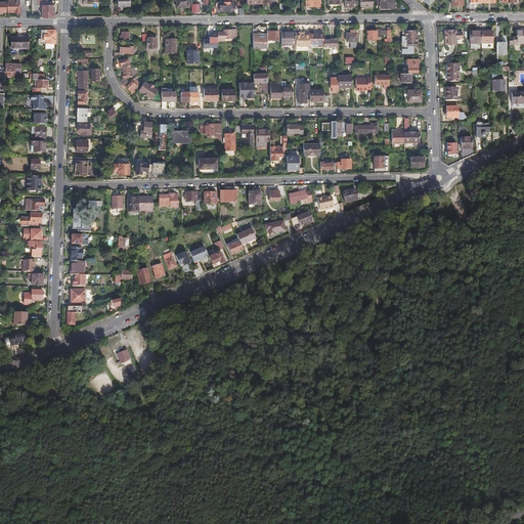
[(6,0),(6,9),(13,9),(13,10),(18,10),(17,0),(6,0)]
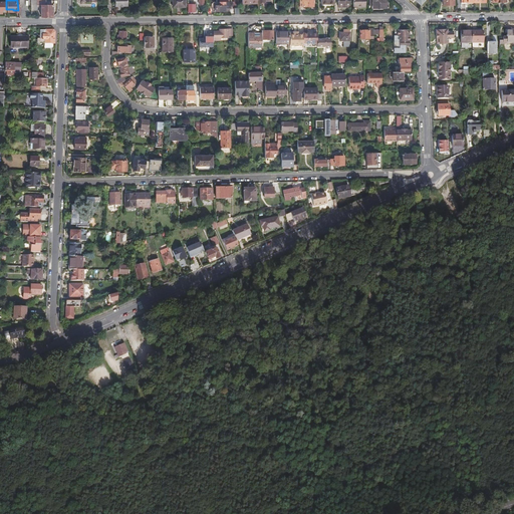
[(39,17),(51,17),(51,6),(43,6),(42,0),(29,0),(29,17),(36,17),(36,8),(39,8),(39,17)]
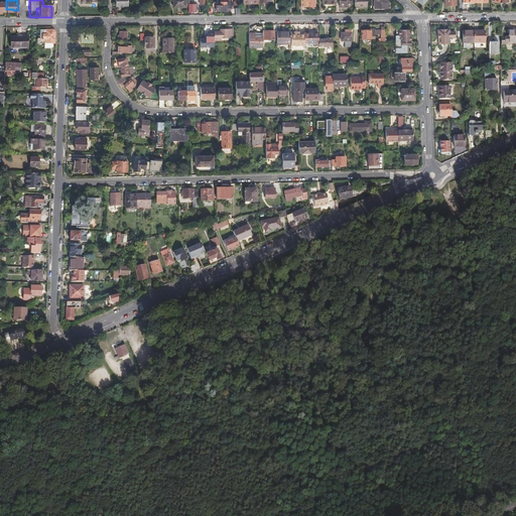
[(184,8),(184,0),(171,0),(172,8),(184,8)]
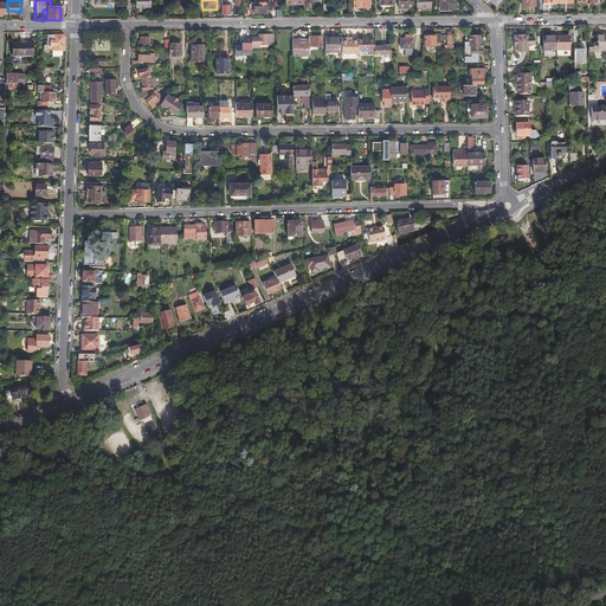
[(268,4),(269,4),(269,0),(266,0),(257,0),(257,4),(257,6),(252,7),(252,13),(269,13),(268,4)]
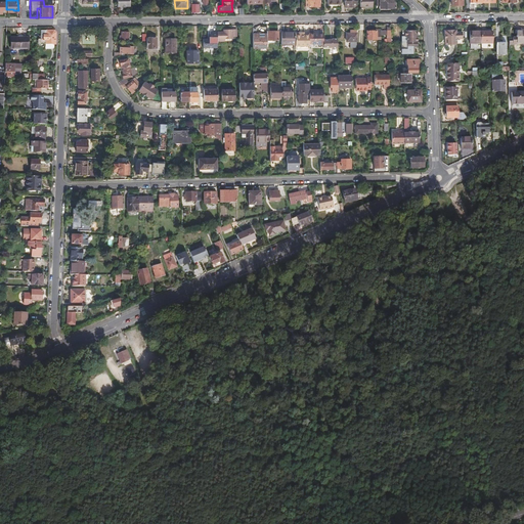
[(394,9),(394,2),(390,0),(377,0),(378,1),(379,1),(379,9),(394,9)]
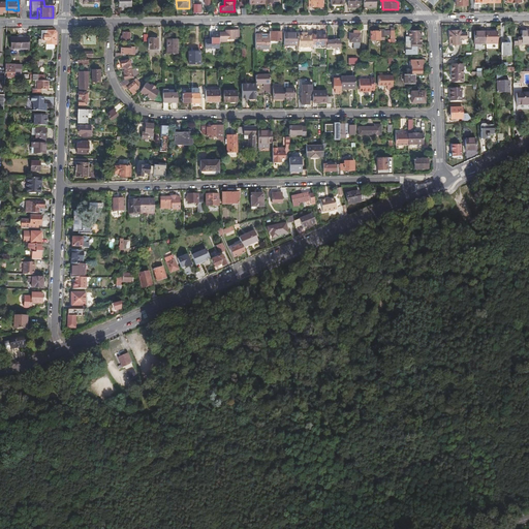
[(369,39),(382,39),(382,30),(375,30),(375,31),(369,31),(369,39)]
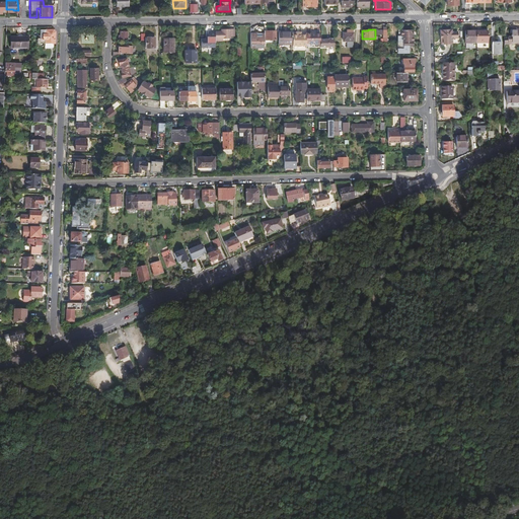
[(455,40),(455,31),(450,31),(450,29),(447,29),(438,30),(438,40),(439,40),(439,45),(451,45),(450,40),(455,40)]
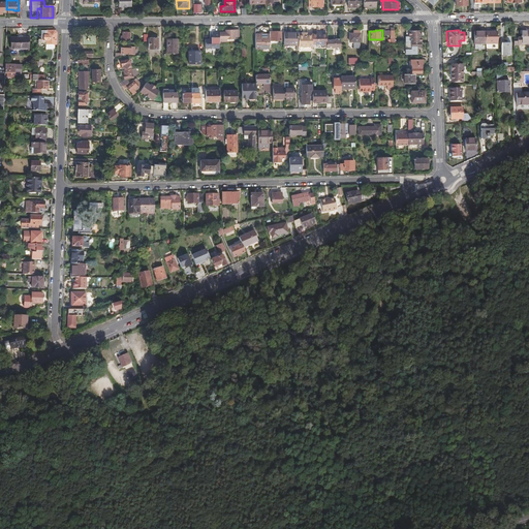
[(517,41),(512,41),(512,44),(518,44),(528,43),(528,30),(527,31),(527,33),(520,33),(520,37),(517,37),(517,41)]
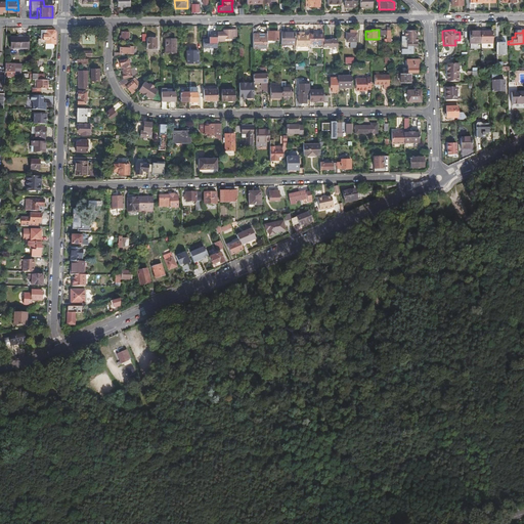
[(37,40),(37,44),(53,44),(53,33),(52,31),(42,32),(40,32),(39,40),(37,40)]
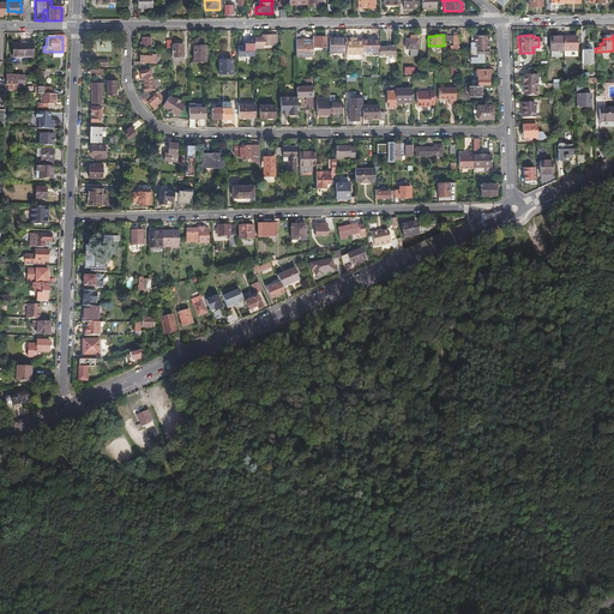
[(253,37),(253,38),(253,49),(262,49),(262,46),(272,46),(272,44),(272,36),(266,36),(258,36),(258,37),(253,37)]
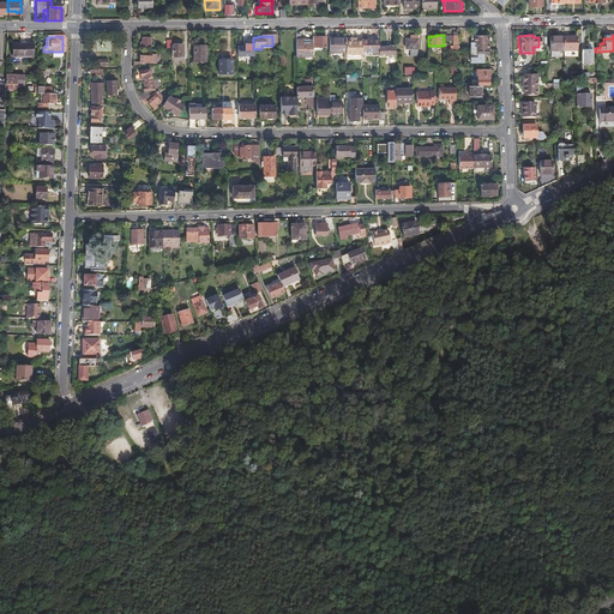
[(295,54),(295,40),(290,40),(290,36),(284,36),(284,47),(289,47),(289,54),(295,54)]
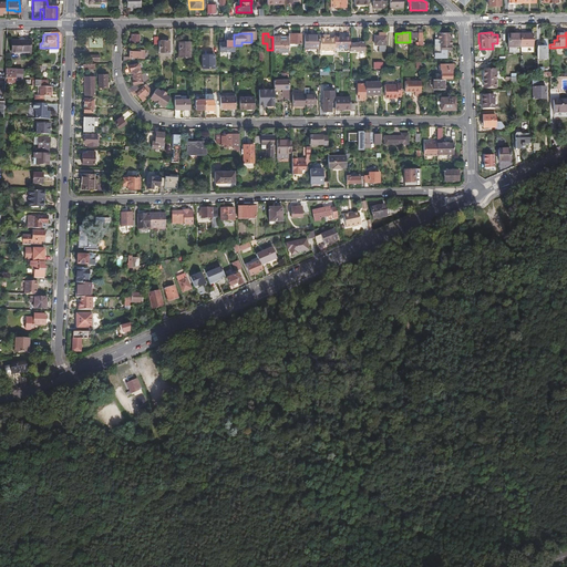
[(450,45),(451,45),(451,37),(449,37),(449,33),(436,33),(436,45),(450,45)]
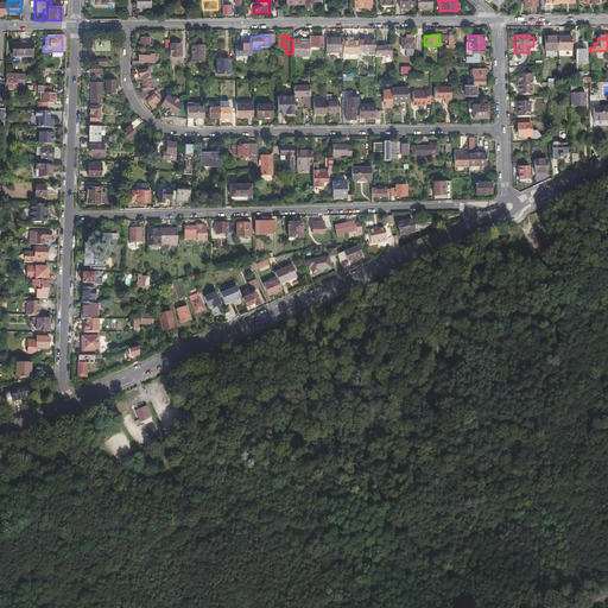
[(137,46),(147,46),(147,42),(147,37),(139,37),(139,43),(137,43),(137,46)]
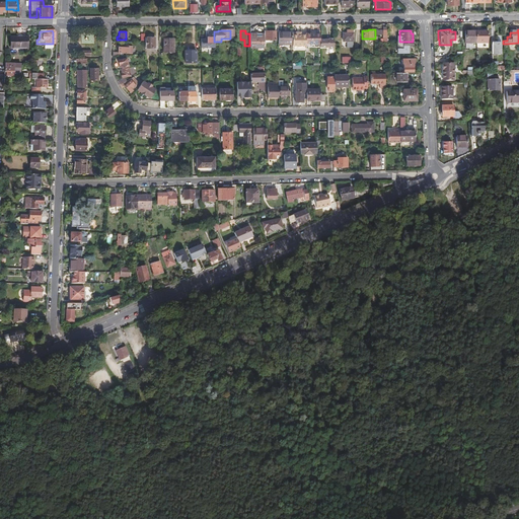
[(271,31),(264,31),(264,33),(264,36),(264,41),(275,41),(274,31),(271,31)]
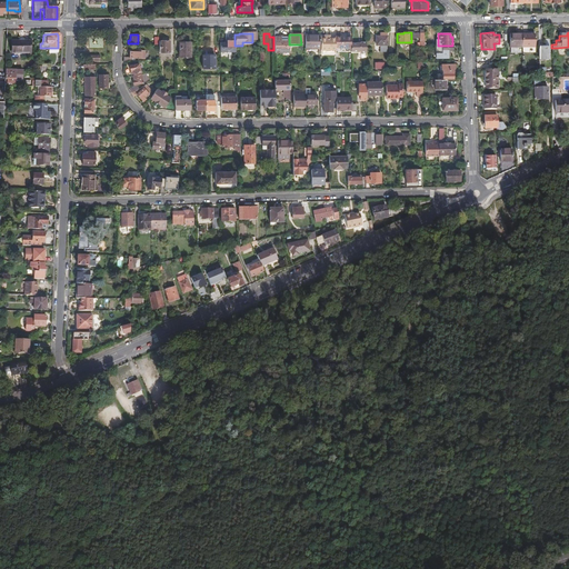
[(375,46),(386,45),(386,35),(383,35),(379,35),(379,36),(375,36),(375,46)]
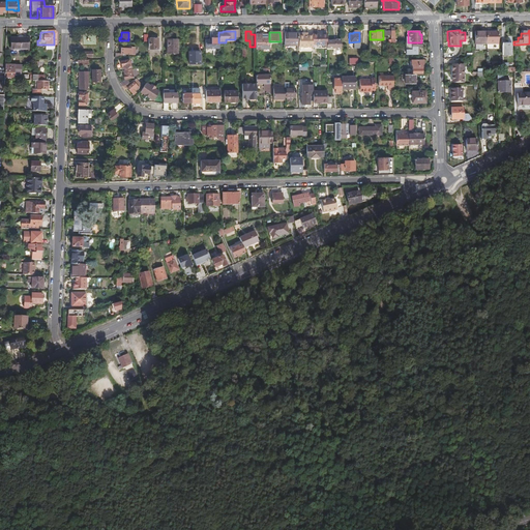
[(492,32),(484,32),(484,33),(484,43),(497,43),(497,32),(492,32)]
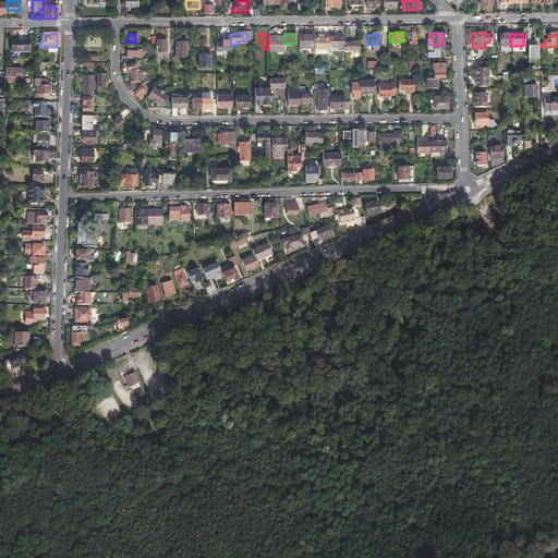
[(221,41),(215,41),(215,52),(230,52),(230,45),(230,35),(226,35),(223,35),(223,40),(221,40),(221,41)]
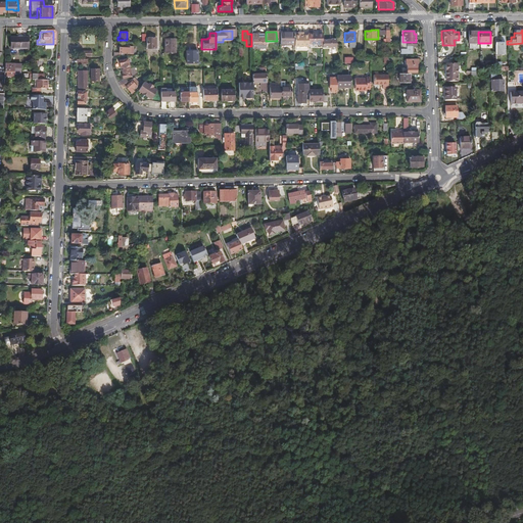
[(288,33),(280,33),(280,45),(293,45),(293,35),(293,33),(288,33)]
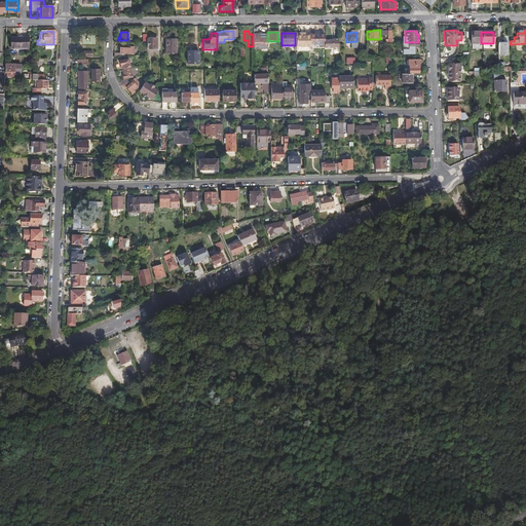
[(481,43),(481,33),(476,33),(470,33),(470,44),(481,44),(481,43)]
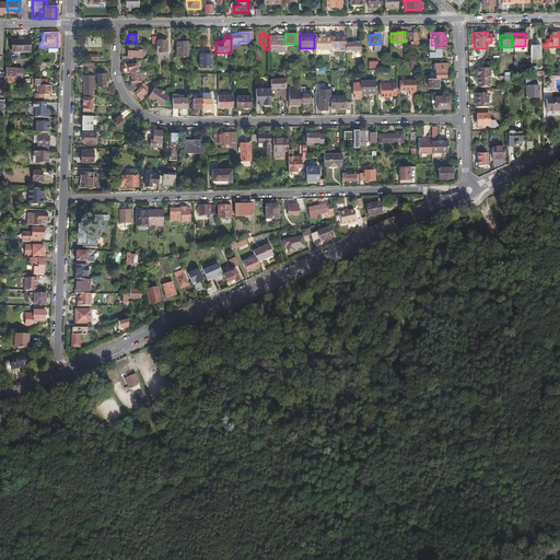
[(275,36),(269,36),(269,49),(269,53),(284,53),(284,44),(284,39),(275,39),(275,36)]
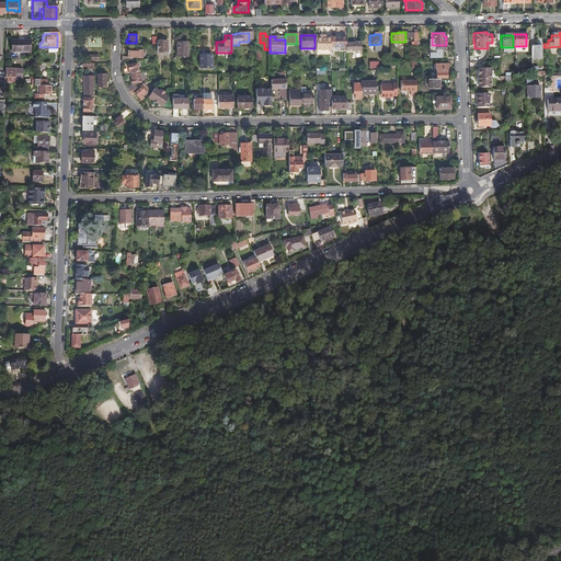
[(339,36),(330,36),(330,37),(330,52),(345,52),(345,43),(345,36),(339,36)]
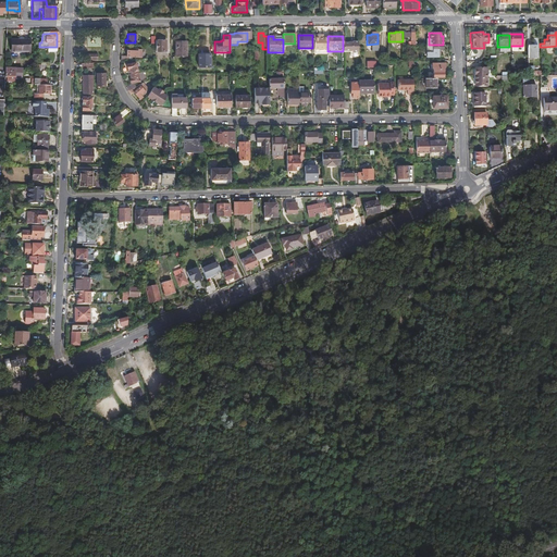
[(312,37),(312,48),(312,50),(322,50),(322,53),(327,53),(327,51),(327,37),(324,37),(322,37),(312,37)]
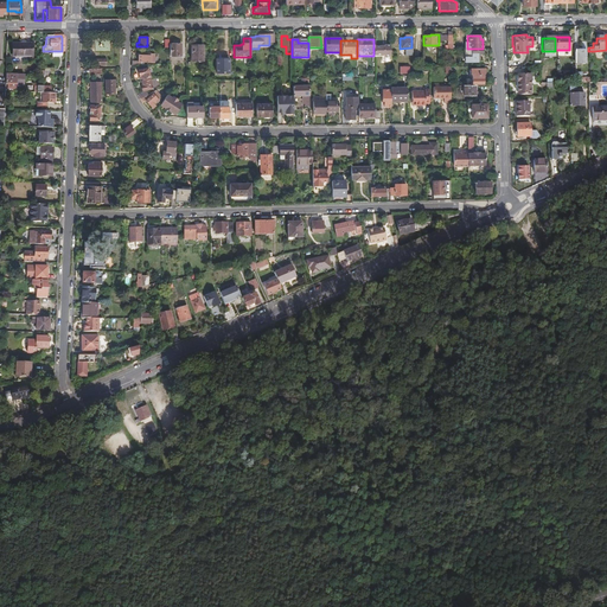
[(170,48),(170,56),(180,56),(180,44),(176,44),(170,44),(170,48)]
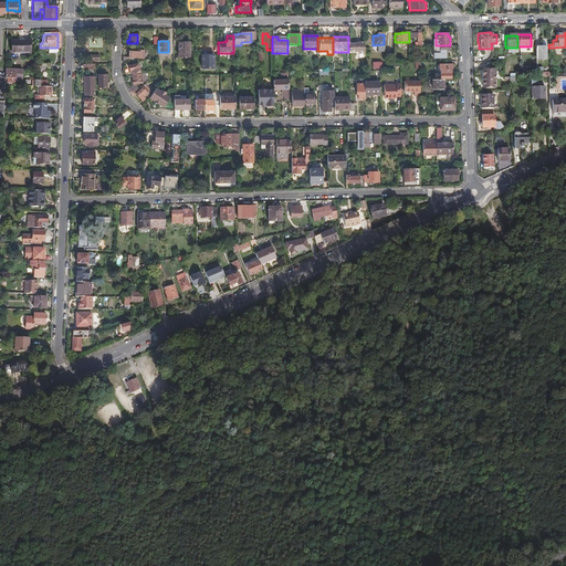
[(11,53),(30,54),(30,43),(20,42),(11,42),(11,53)]
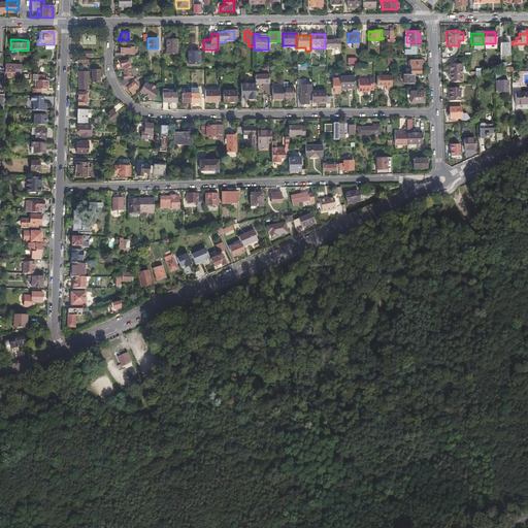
[(166,53),(175,53),(175,40),(171,40),(166,40),(166,53)]
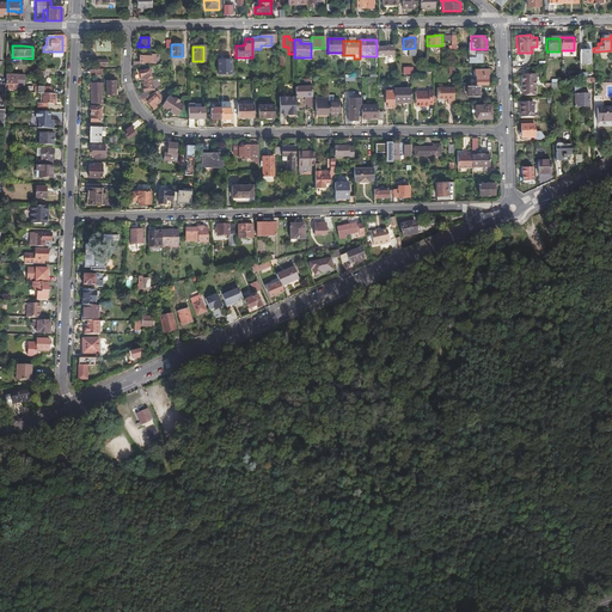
[(383,47),(377,47),(377,56),(386,56),(386,62),(392,62),(392,47),(386,47),(383,47)]
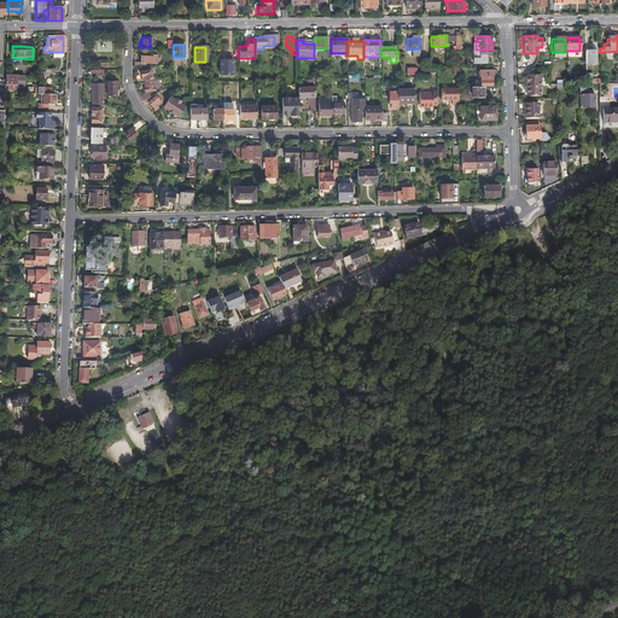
[(490,50),(476,50),(473,50),(473,63),(485,63),(485,56),(488,56),(490,54),(490,50)]
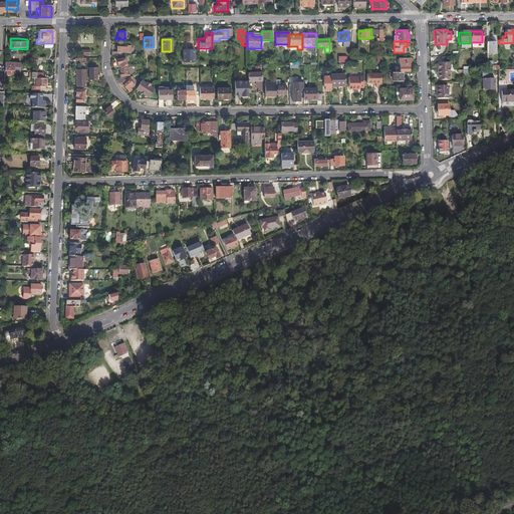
[(491,42),(485,42),(485,55),(495,55),(494,42),(491,42)]
